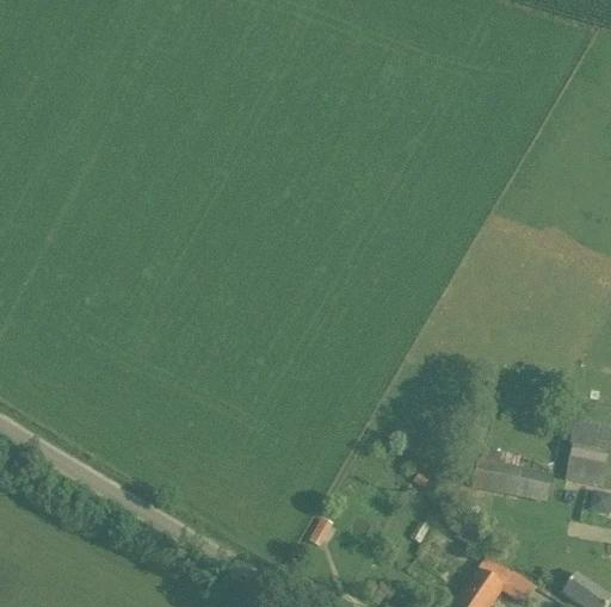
[(600,487),(610,439),(610,425),(574,417),(567,447),(571,448),(565,478),(600,487)]
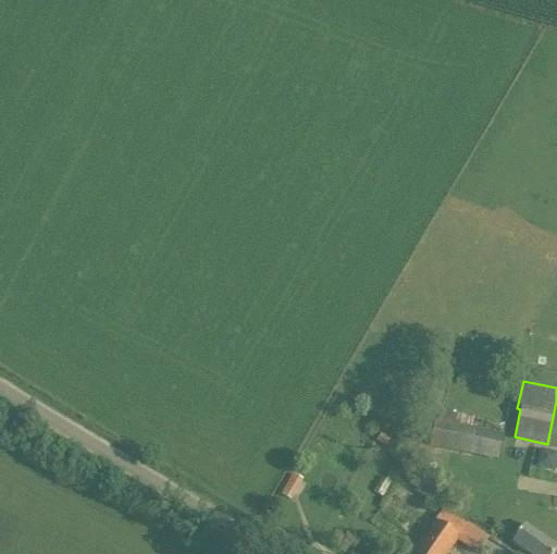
[(460,414),(458,422),(474,427),(477,417),(460,414)]
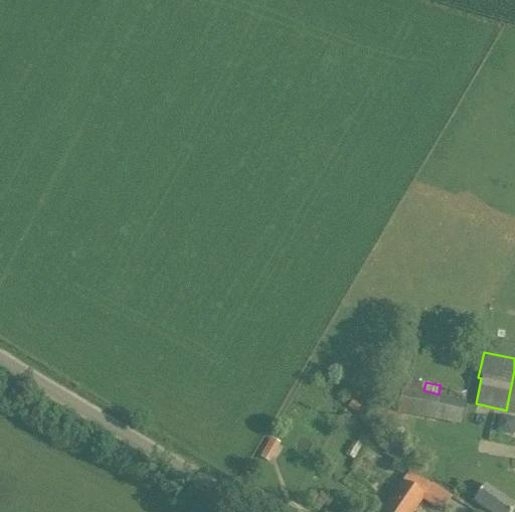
[(418,415),(423,390),(402,386),(397,410),(418,415)]
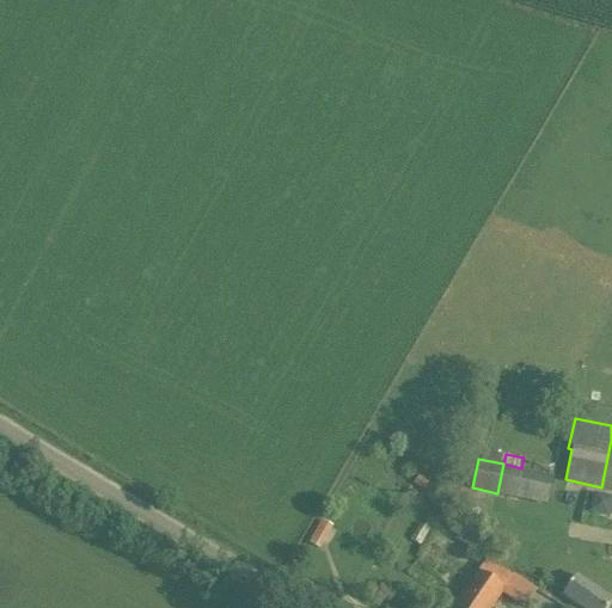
[(555,474),(528,470),(522,498),(549,503),(555,474)]
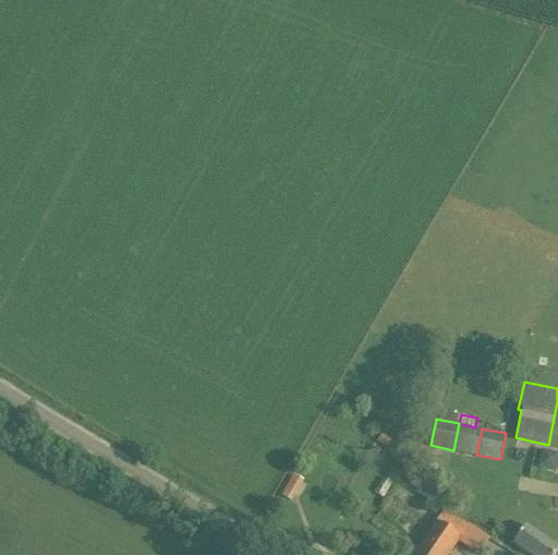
[(291,498),(303,479),(293,472),(281,493),(291,498)]
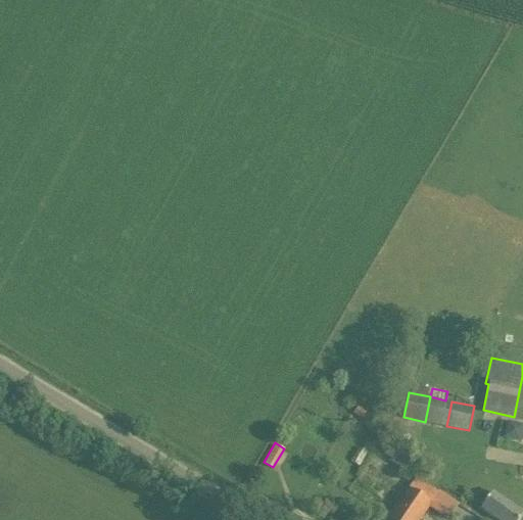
[(418,519),(431,502),(408,486),(397,502),(386,517),(390,519),(418,519)]
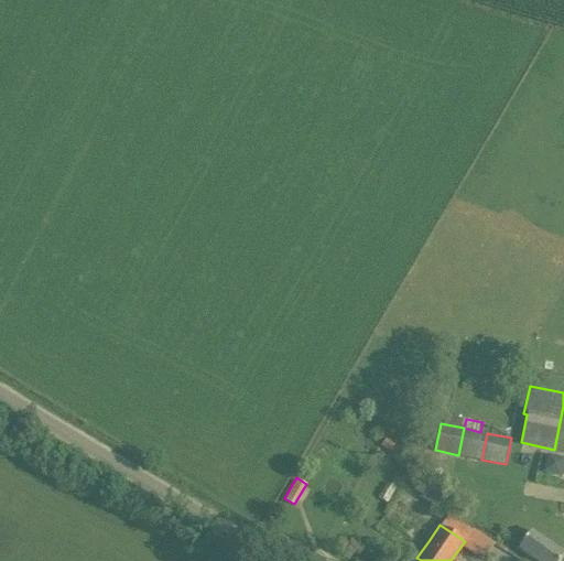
[(538,560),(560,560),(563,554),(563,549),(533,528),(519,548),(538,560)]
